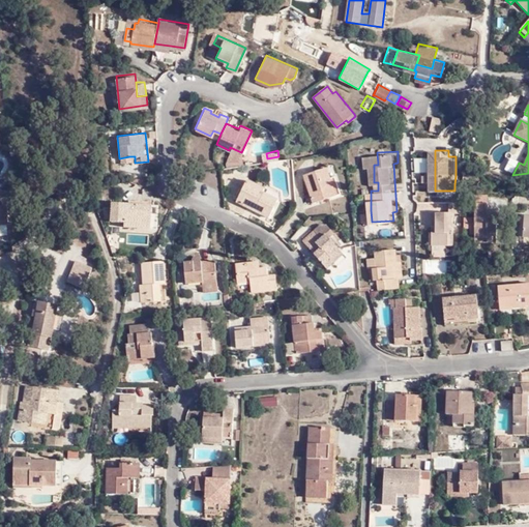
[(370,165),(374,165),(378,165),(377,152),(369,153),(370,165)]
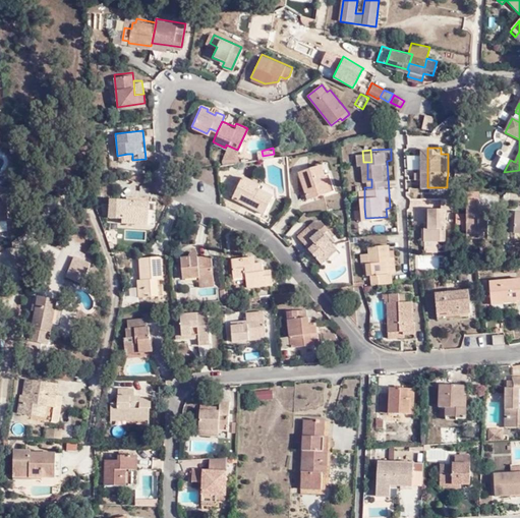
[(297,172),(307,200),(334,189),(328,173),(324,175),(320,164),(297,172)]
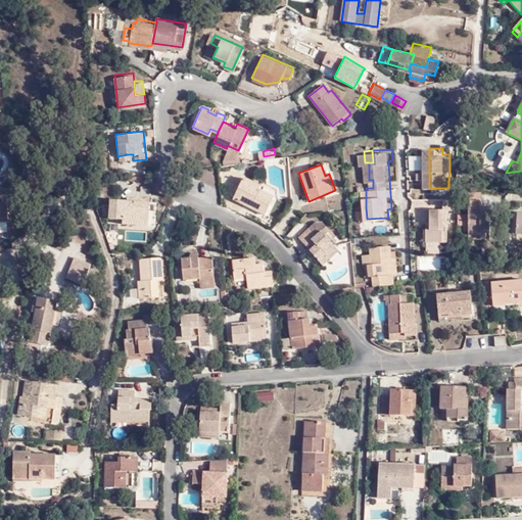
[(241,177),(236,188),(239,189),(234,199),(263,214),(271,197),(256,189),(258,186),(241,177)]
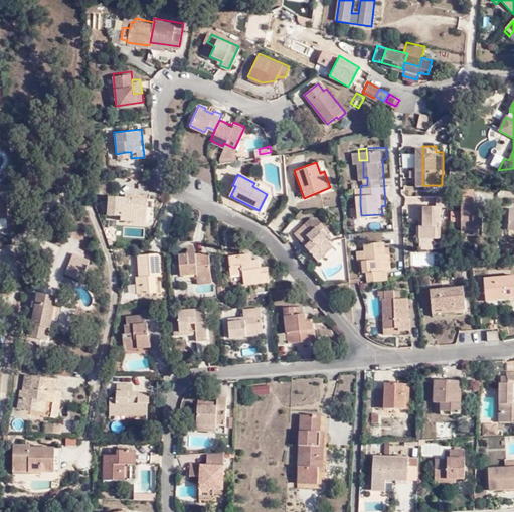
[(0,213),(10,213),(8,180),(0,180),(0,213)]
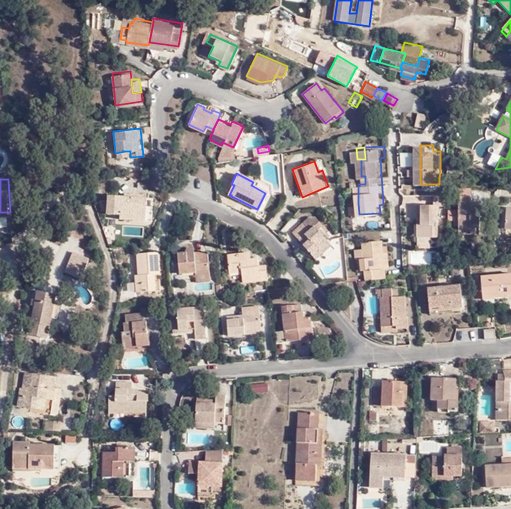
[(226,193),(229,195),(234,185),(231,184),(226,193)]
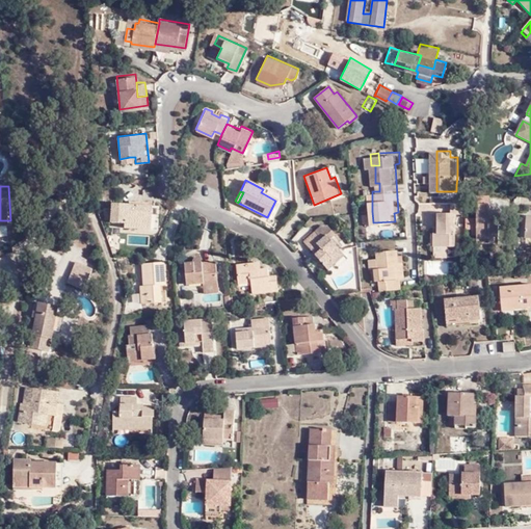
[(474,212),(474,202),(457,202),(457,212),(445,212),(444,232),(442,232),(441,245),(461,246),(462,212),(474,212)]
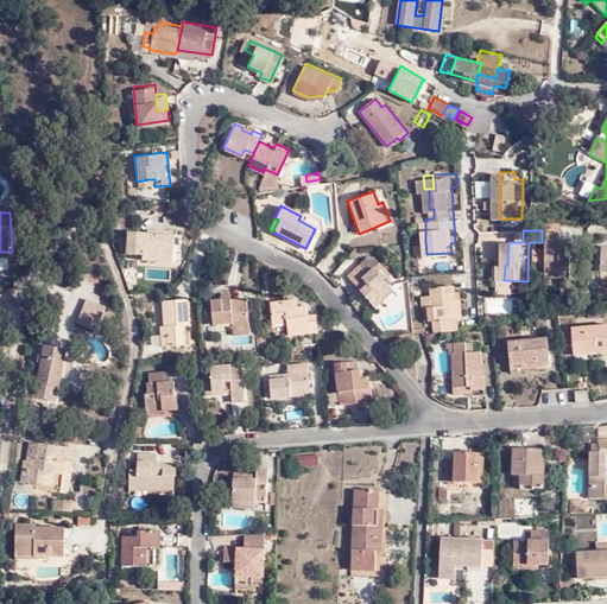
[(166,242),(166,233),(128,231),(127,253),(141,254),(141,260),(170,261),(170,243),(166,242)]
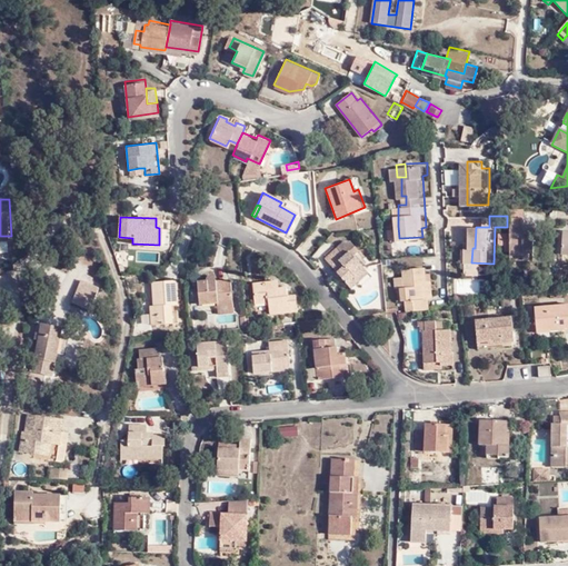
[(517,250),(517,255),(531,255),(531,252),(541,252),(541,225),(534,225),(534,219),(519,219),(518,234),(507,232),(507,245),(514,245),(514,249),(517,250)]
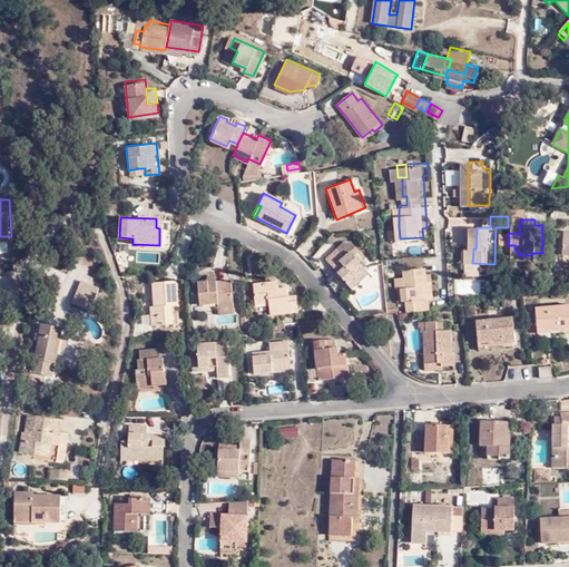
[(386,243),(388,255),(399,255),(399,246),(393,247),(393,242),(386,243)]
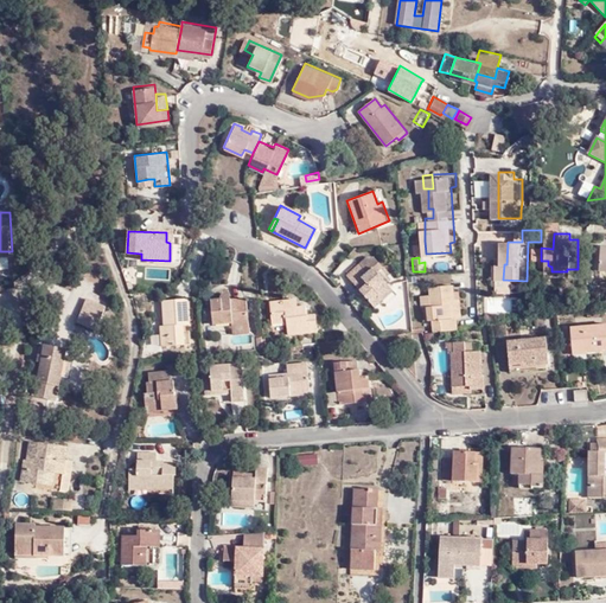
[(353,288),(371,308),(380,301),(377,297),(388,288),(380,278),(384,274),(375,263),(374,263),(372,262),(371,262),(370,262),(369,262),(369,263),(368,263),(348,281),(353,288)]
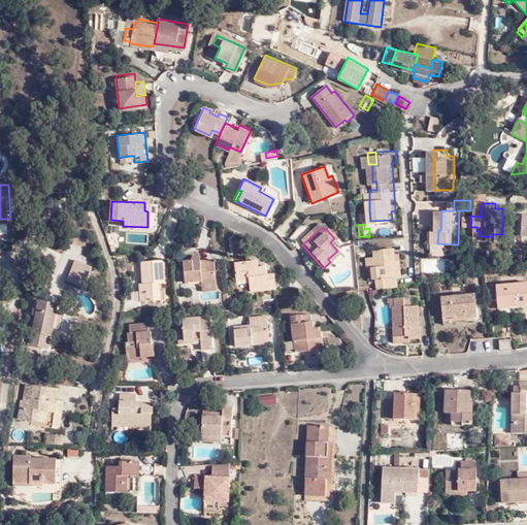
[(501,242),(502,234),(493,234),(493,236),(480,236),(480,241),(501,242)]
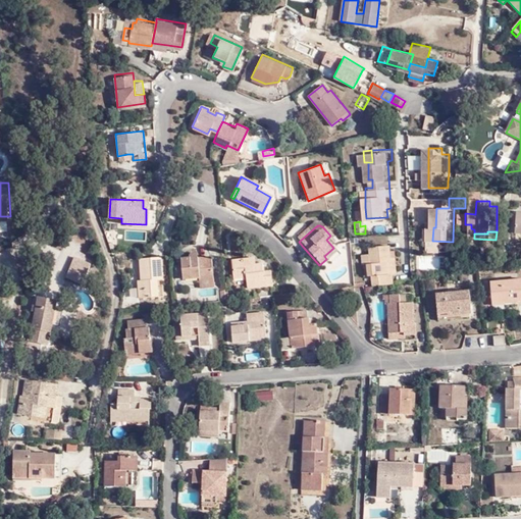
[(328,256),(329,279),(355,278),(353,240),(340,241),(341,255),(328,256)]
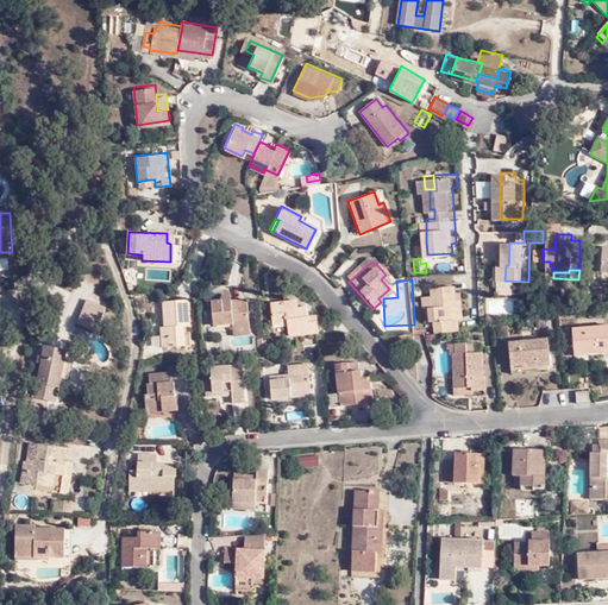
[(462,328),(461,317),(459,317),(456,317),(455,303),(459,303),(458,290),(457,283),(434,285),(434,292),(434,304),(431,304),(432,320),(437,319),(438,329),(462,328)]
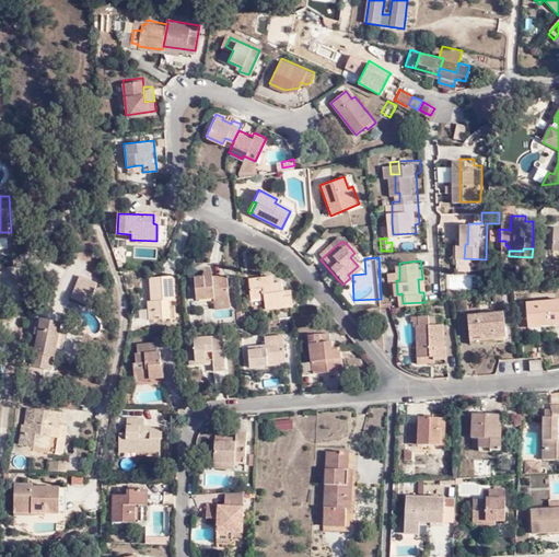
[(422,292),(423,292),(428,291),(426,267),(421,267),(422,279),(418,279),(419,292),(422,292)]
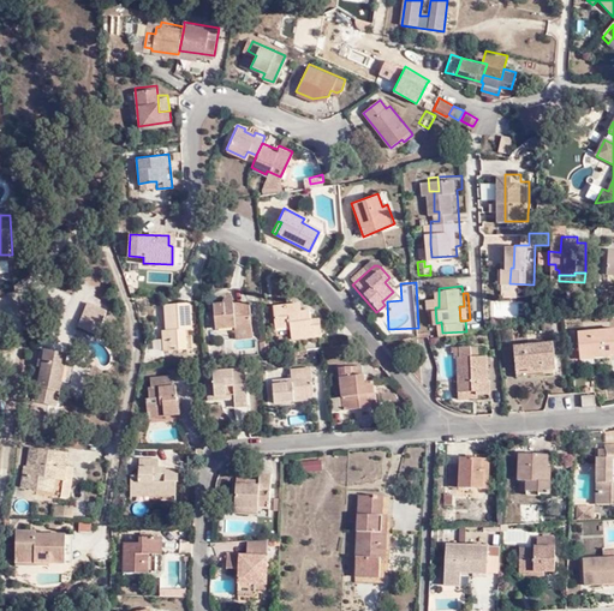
[(234,329),(252,328),(251,301),(234,303),(233,299),(232,298),(231,297),(230,295),(228,295),(227,295),(225,297),(224,298),(224,299),(222,301),(214,303),(215,327),(234,325),(234,329)]
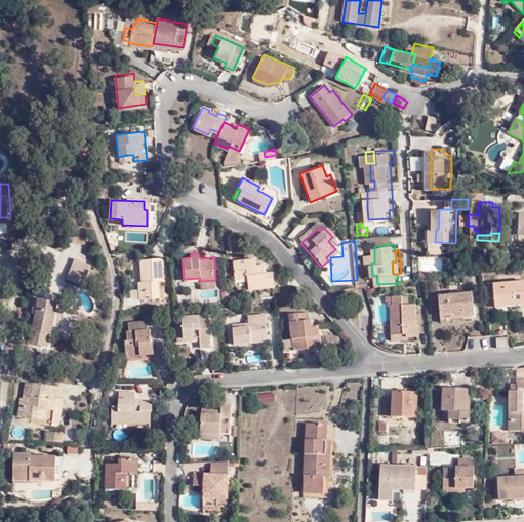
[(367,264),(371,263),(374,263),(374,252),(366,253),(367,264)]
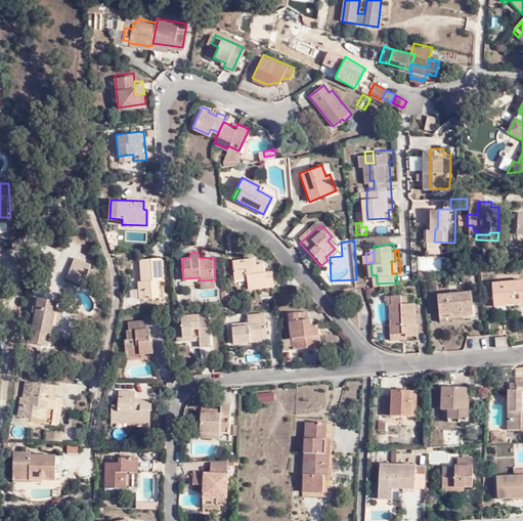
[(421,267),(448,265),(447,253),(420,255),(421,267)]
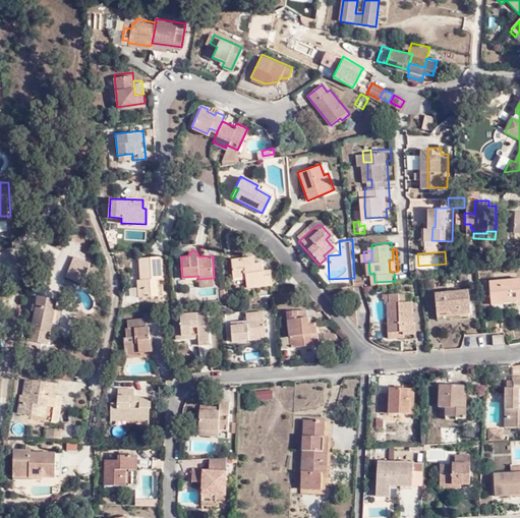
[(134,279),(136,295),(161,293),(158,255),(137,256),(139,279),(134,279)]
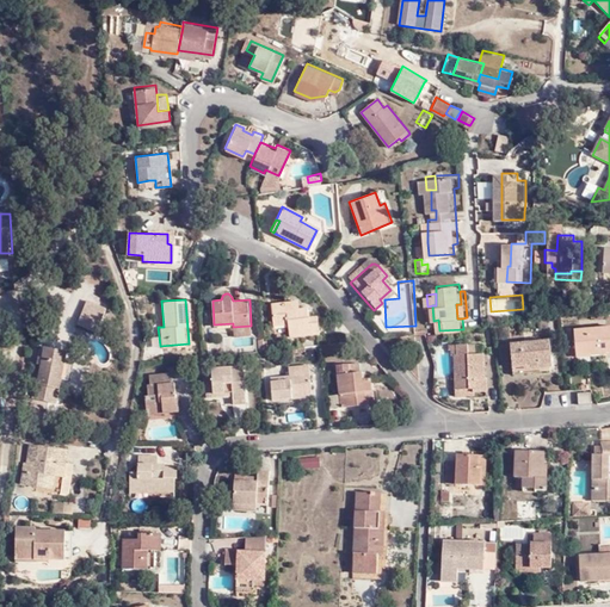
[(290,309),(290,301),(271,303),(272,326),(284,324),(285,336),(316,334),(315,319),(306,319),(306,309),(299,309),(290,309)]
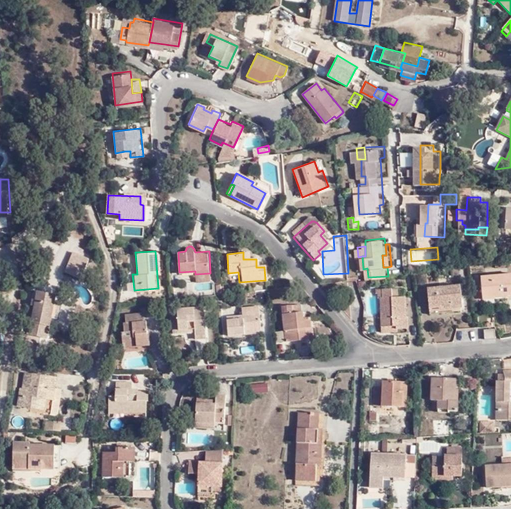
[(69,259),(64,270),(78,275),(80,276),(84,266),(69,259)]
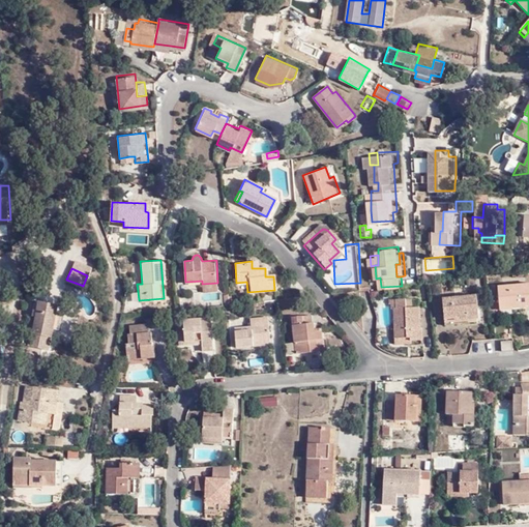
[(494,295),(495,299),(506,298),(507,305),(519,304),(519,301),(528,300),(528,280),(493,283),(494,295)]
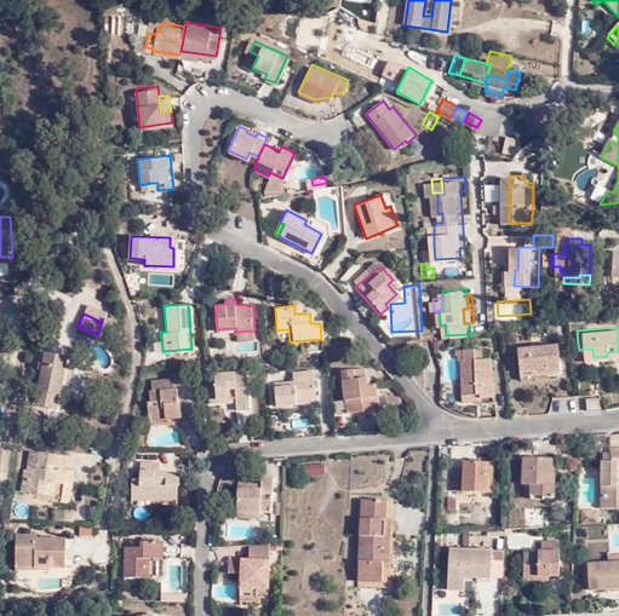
[(254,340),(254,330),(236,332),(238,341),(254,340)]
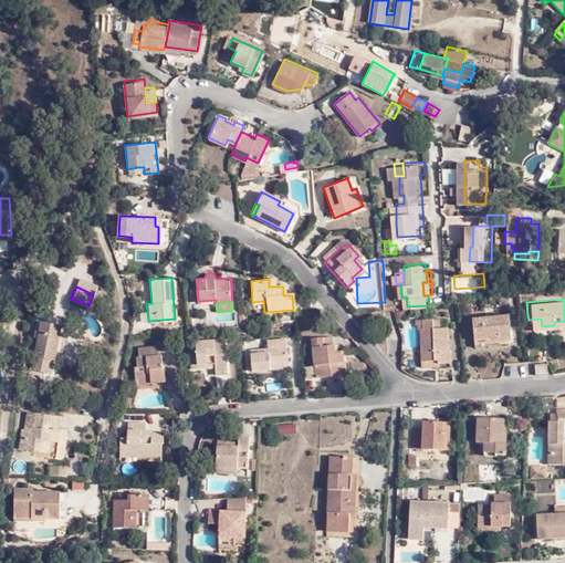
[(468,314),(469,335),(485,334),(485,337),(505,336),(504,312),(468,314)]
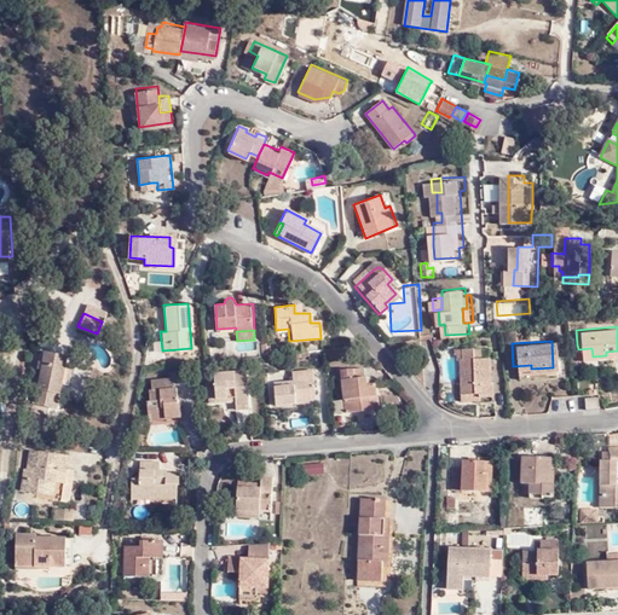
[(578,357),(593,357),(591,348),(578,349),(577,344),(569,346),(569,358),(578,357)]
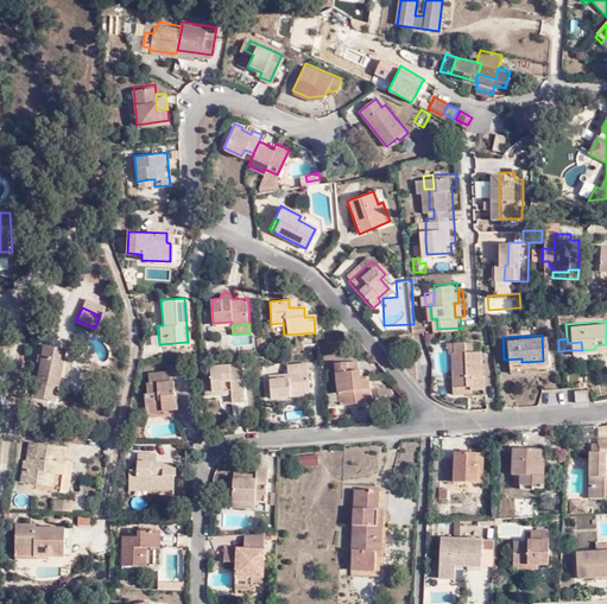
[(446,351),(446,383),(463,383),(463,386),(476,385),(476,373),(474,374),(474,349),(460,350),(460,342),(449,342),(449,349),(446,351)]
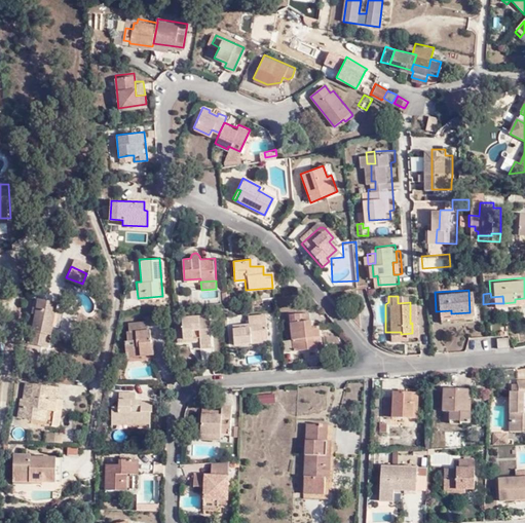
[(33,328),(51,331),(53,325),(51,325),(54,309),(55,309),(58,300),(39,297),(33,328)]
